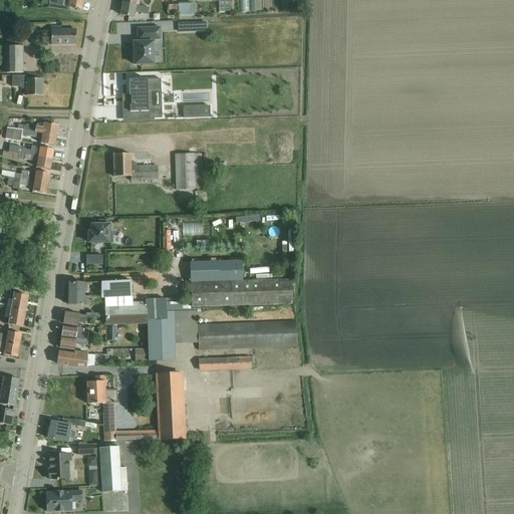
[(41,0),(42,5),(48,5),(82,10),(83,0),(41,0)]
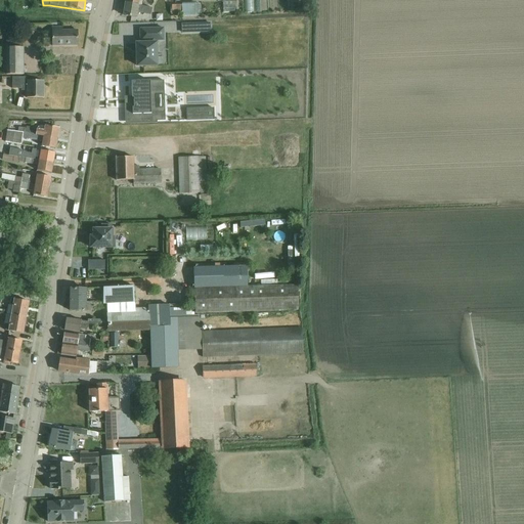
[(126,0),(126,4),(124,15),(136,17),(136,12),(150,15),(151,8),(138,6),(139,0),(142,1),(142,0),(126,0)]
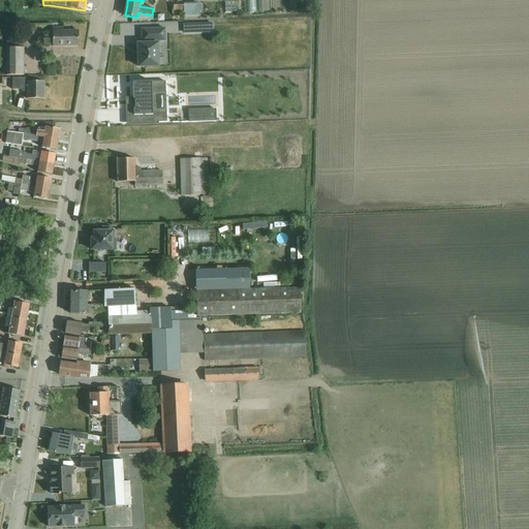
[(232,0),(220,0),(220,11),(232,12),(232,0)]
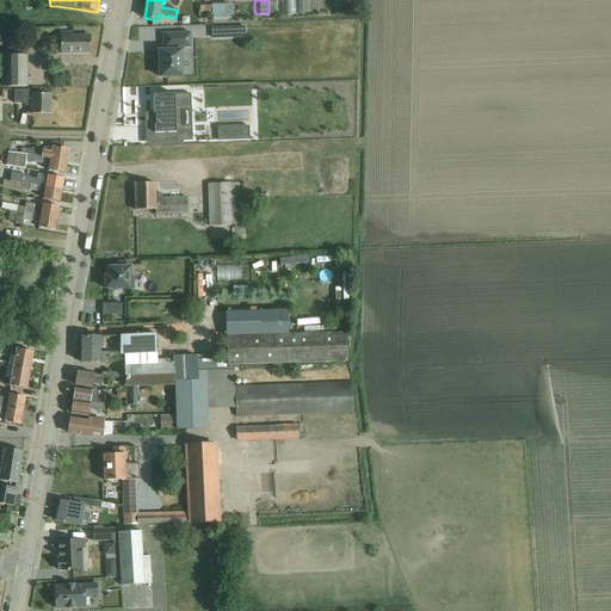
[(290,0),(279,0),(279,13),(290,13),(290,0)]
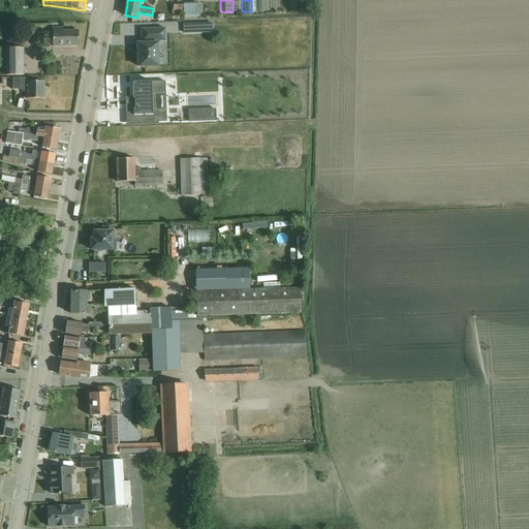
[(184,4),(184,5),(174,5),(174,13),(184,13),(184,16),(197,14),(197,4),(184,4)]
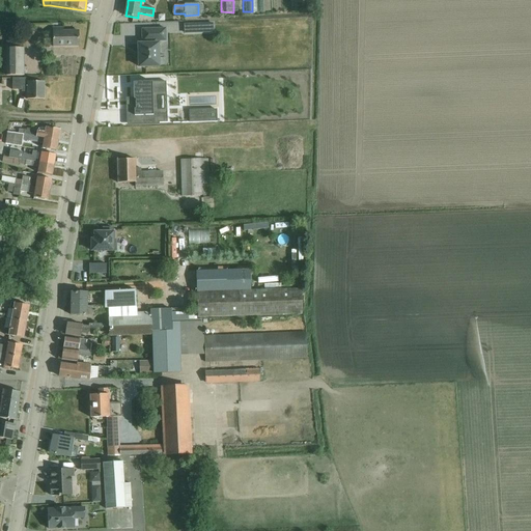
[(213,24),(195,25),(195,32),(213,32),(213,24)]
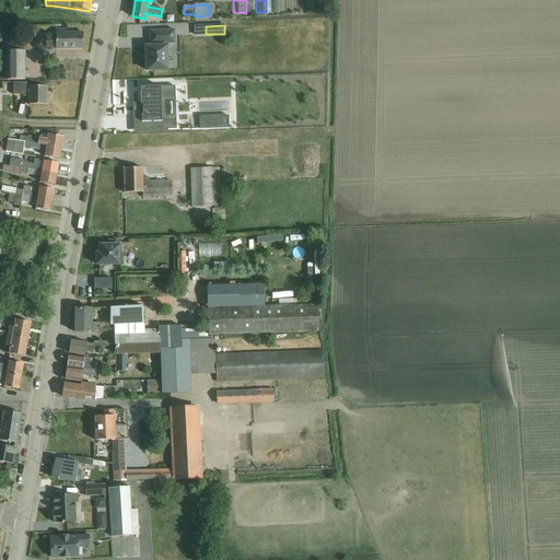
[(206,26),(195,26),(195,35),(200,35),(206,34),(206,26)]
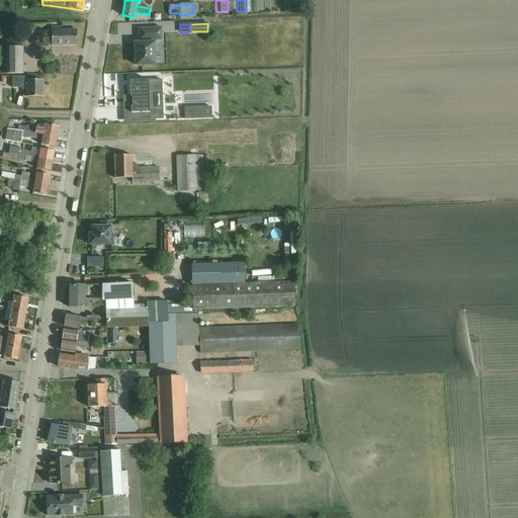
[(52,46),(76,45),(76,29),(61,30),(60,27),(51,27),(52,46)]
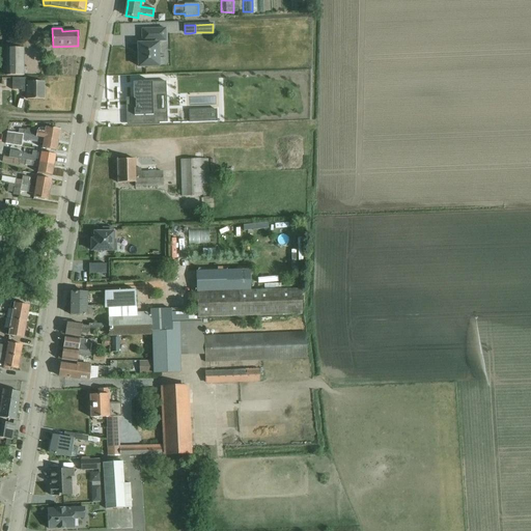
[(142,45),(138,45),(139,67),(159,66),(158,44),(158,42),(162,42),(161,34),(165,34),(165,29),(141,30),(142,43),(142,45)]
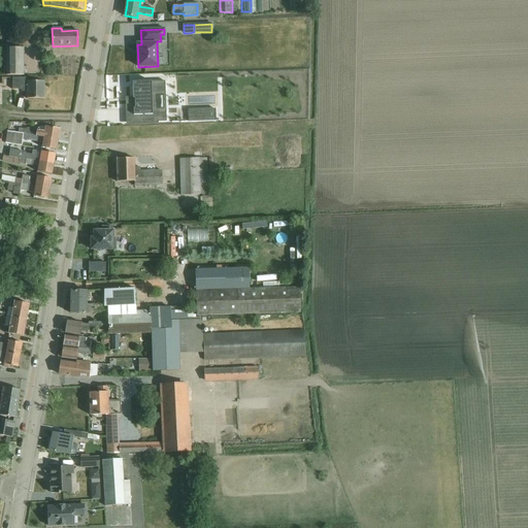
[(7,75),(24,75),(23,48),(6,48),(7,75)]
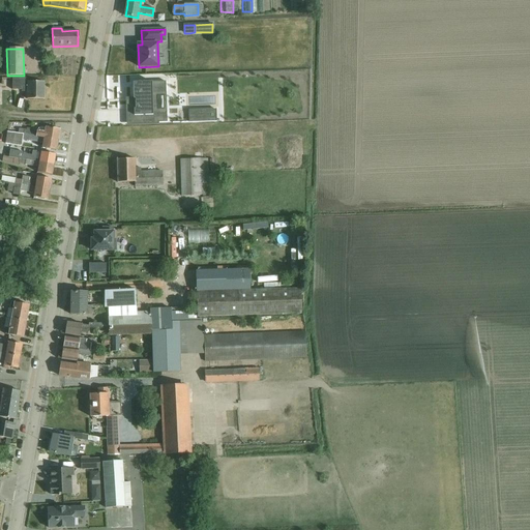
[(28,78),(12,78),(12,90),(22,90),(22,92),(27,92),(27,99),(43,99),(43,82),(28,82),(28,78)]
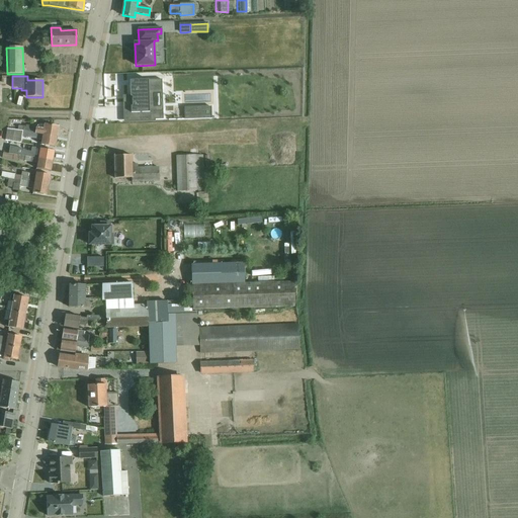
[(133,106),(124,106),(124,120),(163,119),(163,108),(151,109),(151,91),(162,91),(162,80),(130,81),(131,96),(132,96),(133,106)]
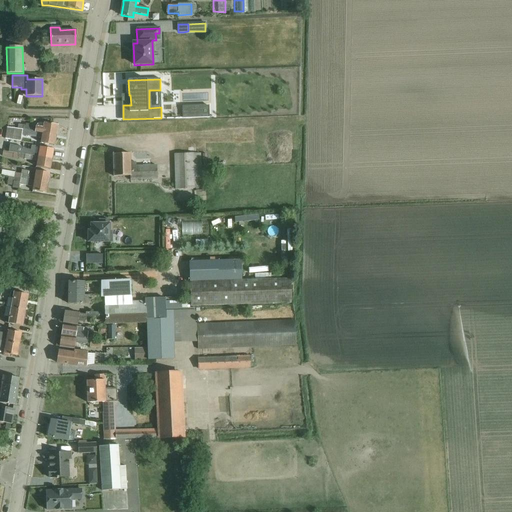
[(209,109),(208,106),(205,106),(201,106),(198,106),(198,107),(200,107),(200,118),(209,117),(209,116),(209,109)]
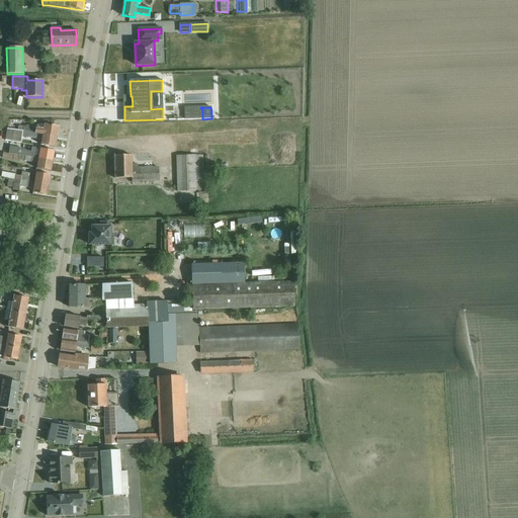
[(19,132),(57,138),(59,127),(45,125),(40,124),(36,126),(36,128),(30,127),(20,126),(19,132)]
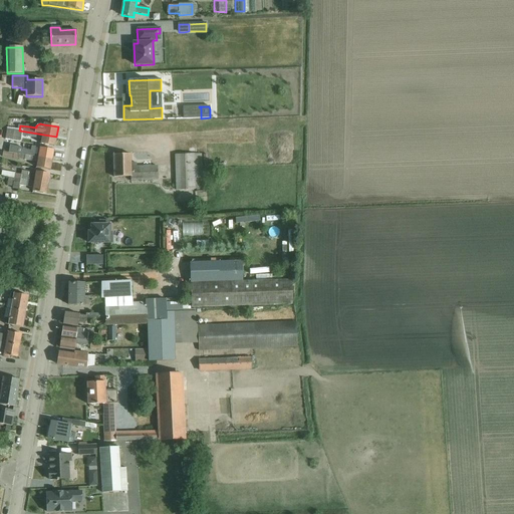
[(56,137),(19,131),(7,129),(5,140),(10,141),(21,143),(22,135),(28,136),(28,137),(41,139),(41,144),(54,146),(56,137)]
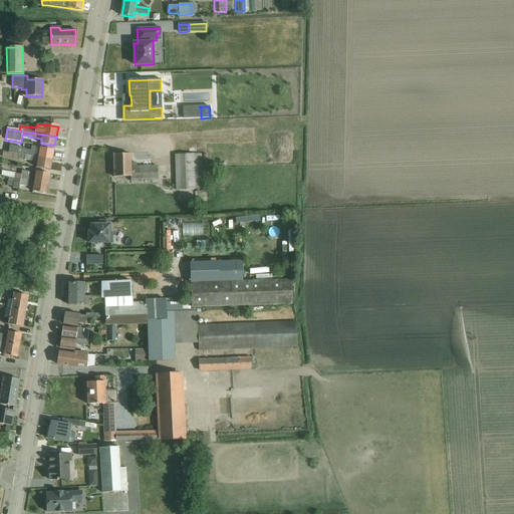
[(10,145),(8,153),(19,155),(52,160),(53,151),(40,148),(31,147),(30,151),(23,149),(23,148),(10,145)]
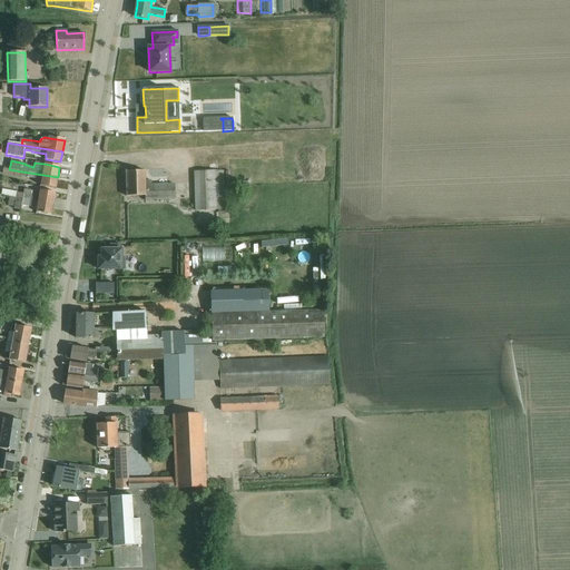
[(21,172),(9,169),(3,168),(2,174),(20,177),(20,176),(27,177),(41,179),(40,186),(56,188),(58,177),(21,172)]
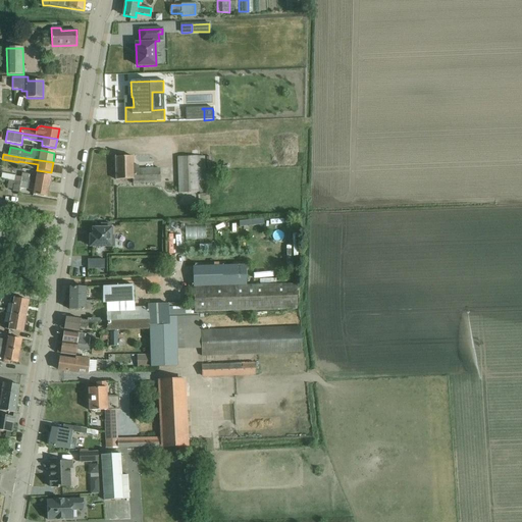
[(133,184),(160,183),(160,169),(139,169),(139,166),(134,166),(133,157),(116,158),(117,179),(133,179),(133,184)]
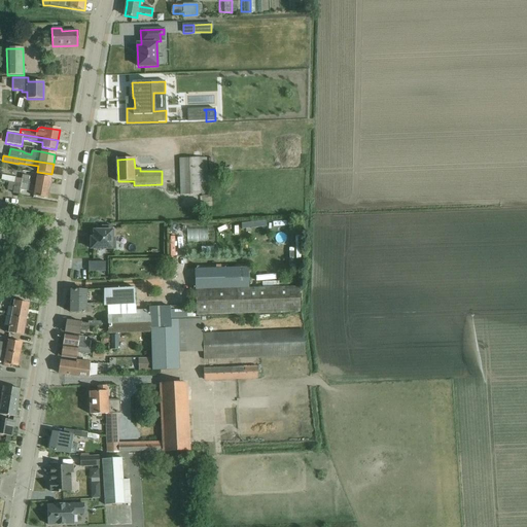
[(207,194),(206,159),(179,159),(180,195),(207,194)]
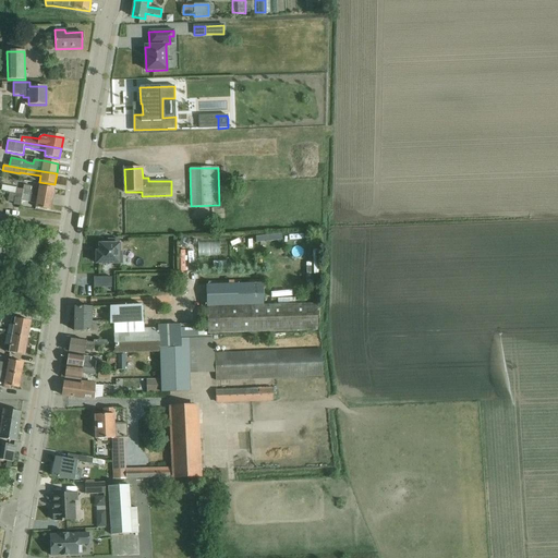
[(1,191),(10,192),(52,199),(55,189),(39,186),(38,192),(31,191),(32,186),(24,185),(23,190),(2,186),(1,191)]
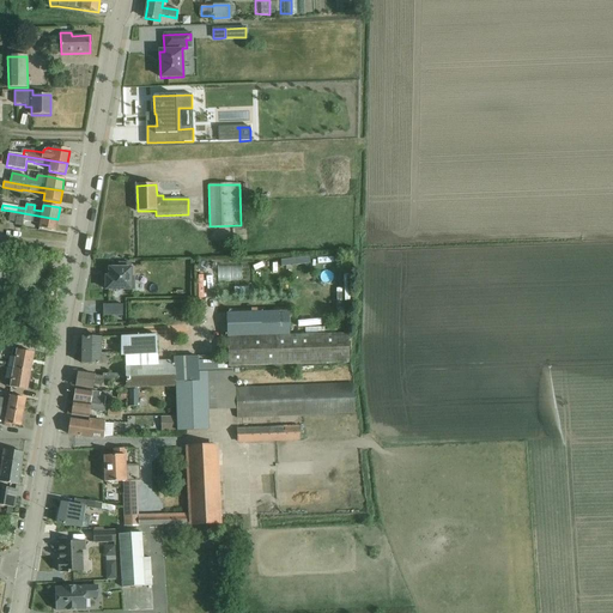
[(11,211),(10,216),(17,217),(16,225),(23,226),(23,222),(40,224),(38,228),(55,231),(58,219),(11,211)]
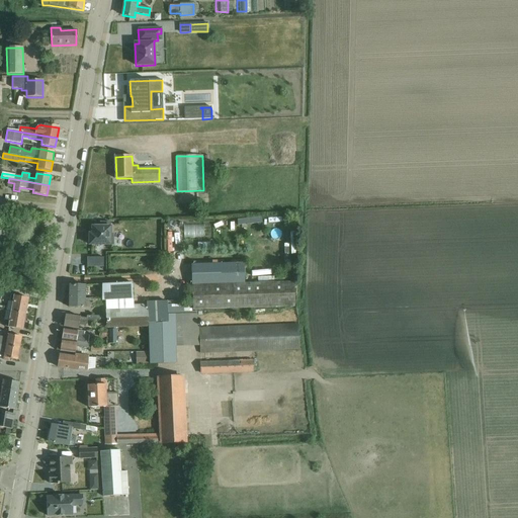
[(262,218),(238,220),(238,226),(262,224),(262,218)]
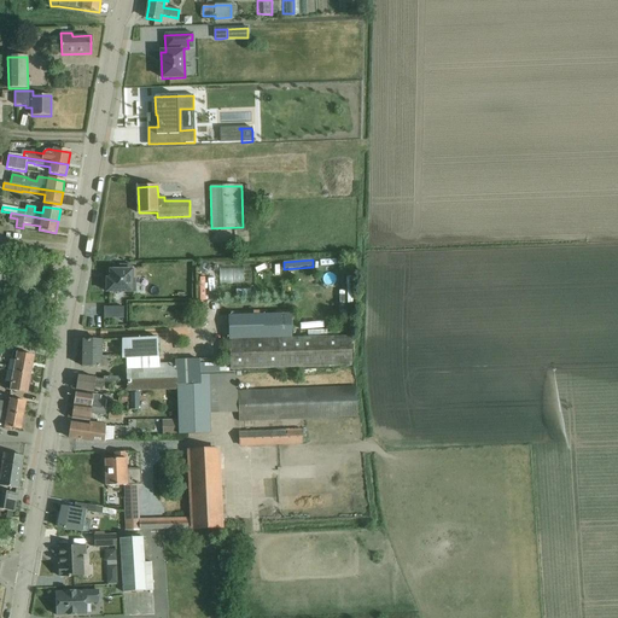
[(202,262),(198,270),(207,274),(211,266),(208,263),(202,262)]
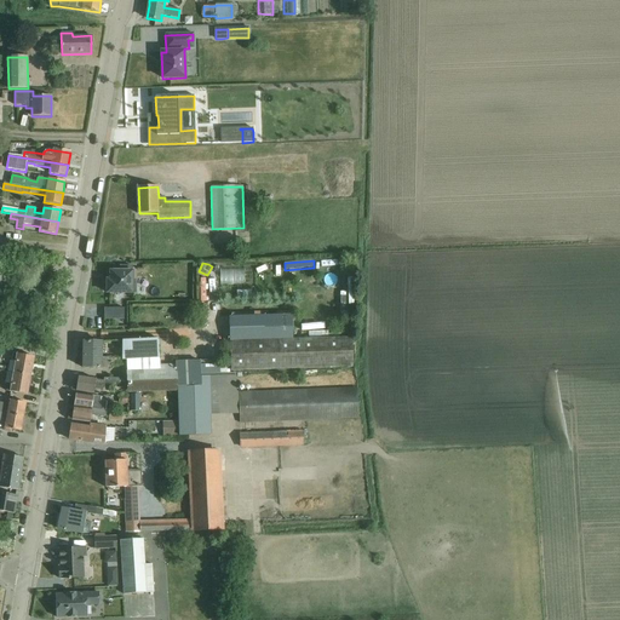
[(132,280),(132,267),(120,267),(120,268),(120,271),(110,271),(110,280),(107,280),(107,282),(104,282),(104,290),(107,290),(107,293),(132,293),(136,293),(136,280),(132,280)]
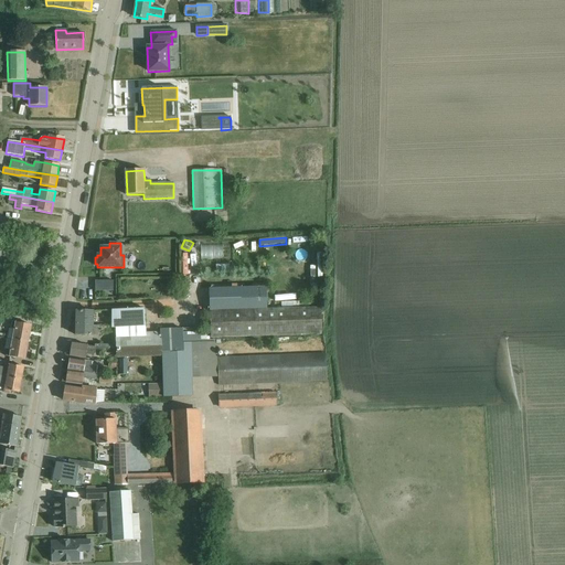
[(174,274),(182,274),(183,252),(176,252),(174,274)]
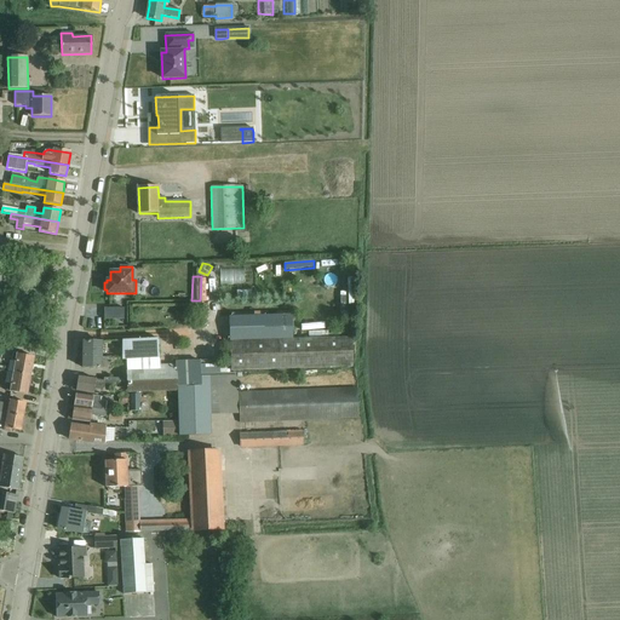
[(337,299),(322,300),(323,311),(337,310),(337,299)]
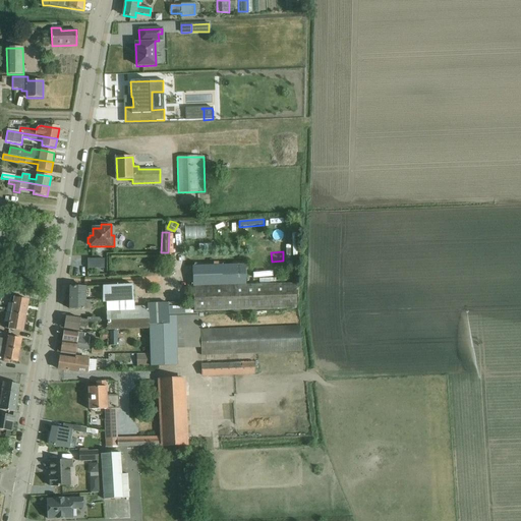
[(104,269),(104,258),(88,258),(88,269),(104,269)]
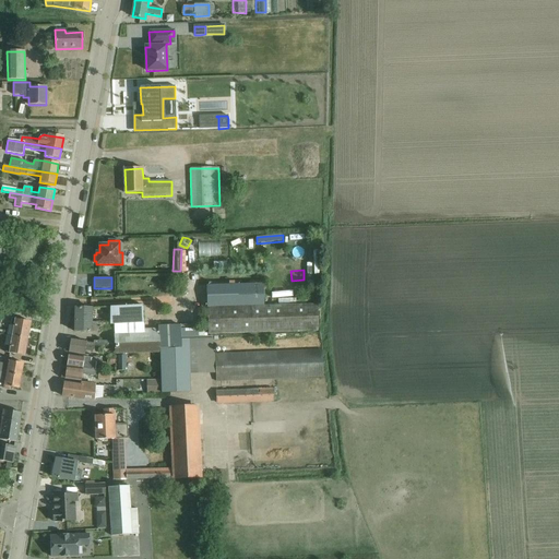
[(206,285),(207,307),(263,305),(262,283),(206,285)]
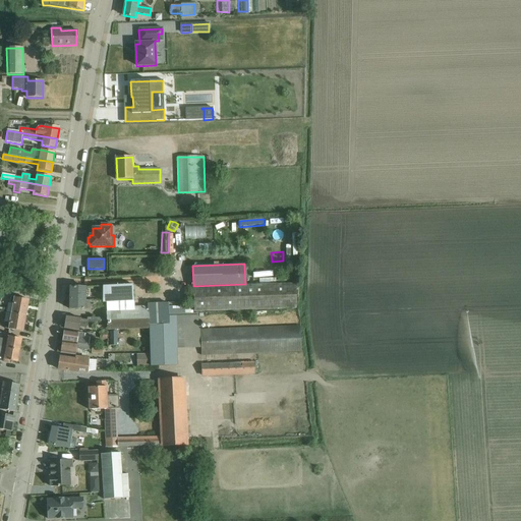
[(296,282),(245,284),(193,286),(194,310),(297,306),(296,282)]
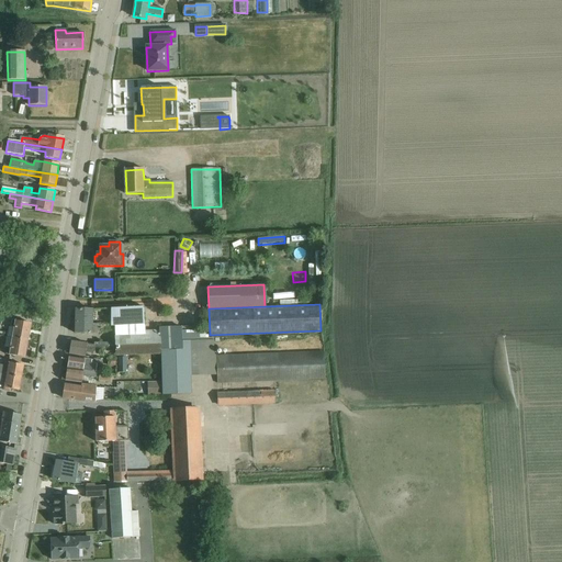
[(144,307),(113,308),(114,335),(114,341),(114,347),(114,352),(116,352),(160,351),(182,350),(182,339),(199,338),(205,338),(204,328),(181,329),(181,325),(158,325),(158,328),(144,329),(144,318),(144,307)]
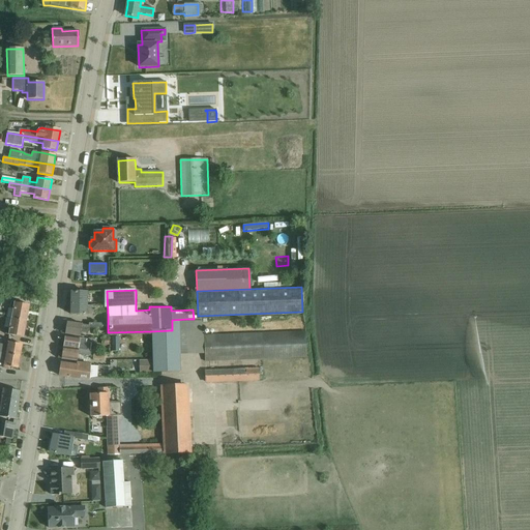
[(71,292),(70,314),(94,314),(94,313),(101,313),(101,311),(105,312),(105,305),(87,305),(87,298),(87,292),(71,292)]
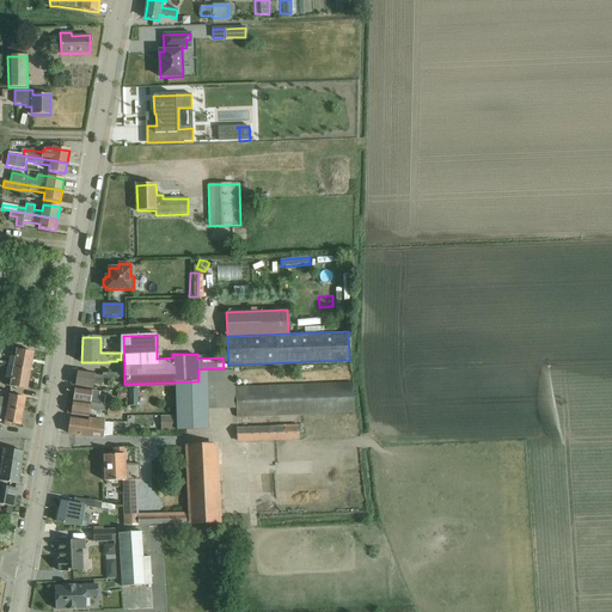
[(13,368),(30,372),(34,353),(12,349),(11,356),(16,357),(13,368)]
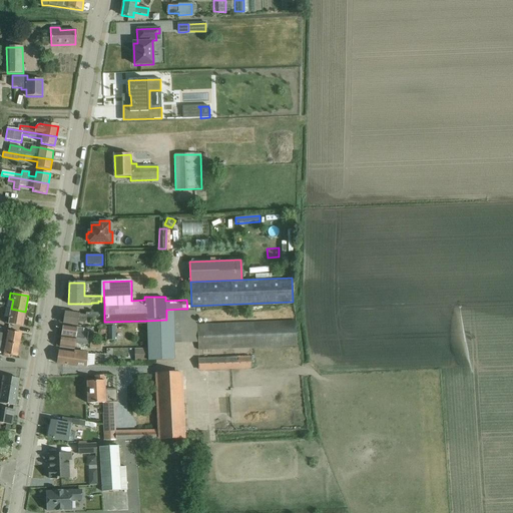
[(25,312),(11,309),(9,319),(6,318),(5,324),(22,327),(25,312)]
